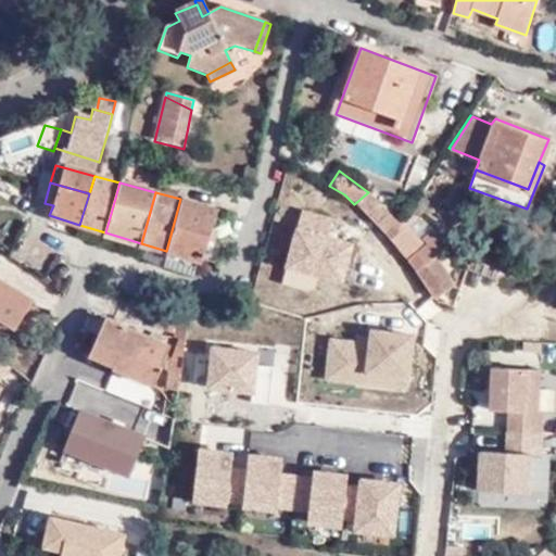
[(354,204),(355,205),(384,235),(396,223),(368,192),(354,204)]
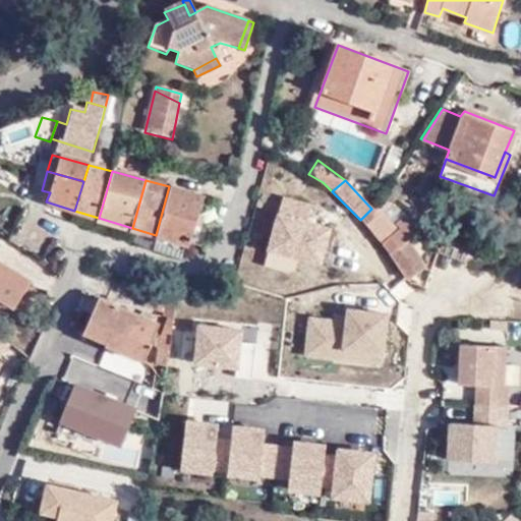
[(402,185),(395,182),(386,195),(394,201),(402,185)]
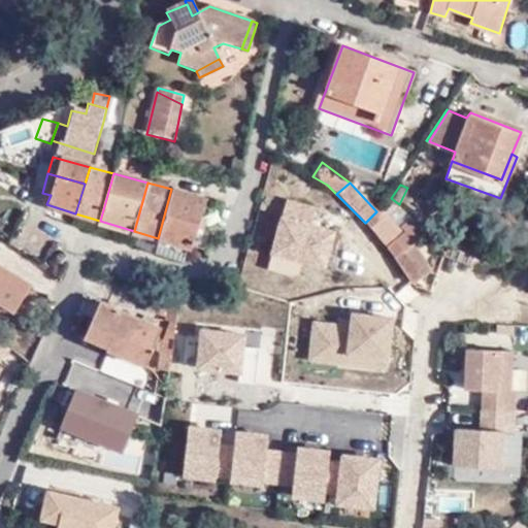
[(196,224),(203,198),(171,189),(158,238),(172,243),(189,248),(190,244),(201,248),(207,227),(196,224)]
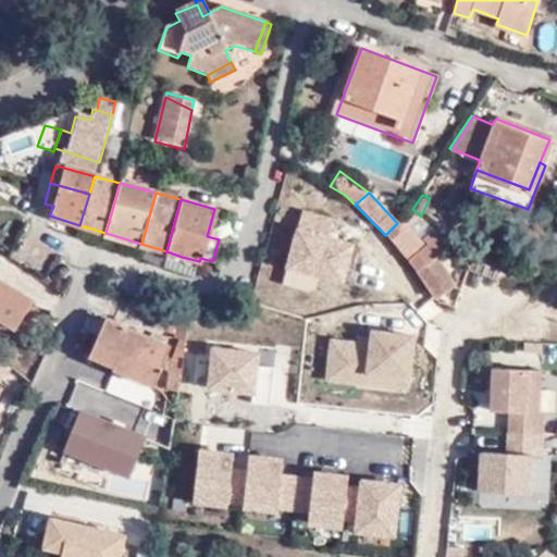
[(412,209),(393,240),(409,226),(421,215),(412,209)]
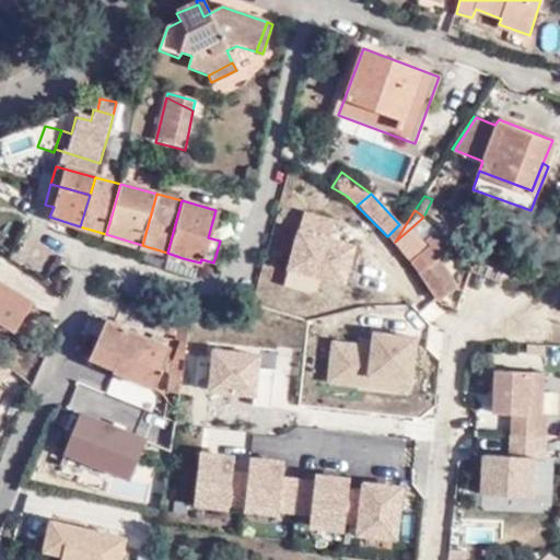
[(283,289),(314,296),(317,286),(346,293),(358,246),(331,240),(336,220),(303,211),(283,289)]
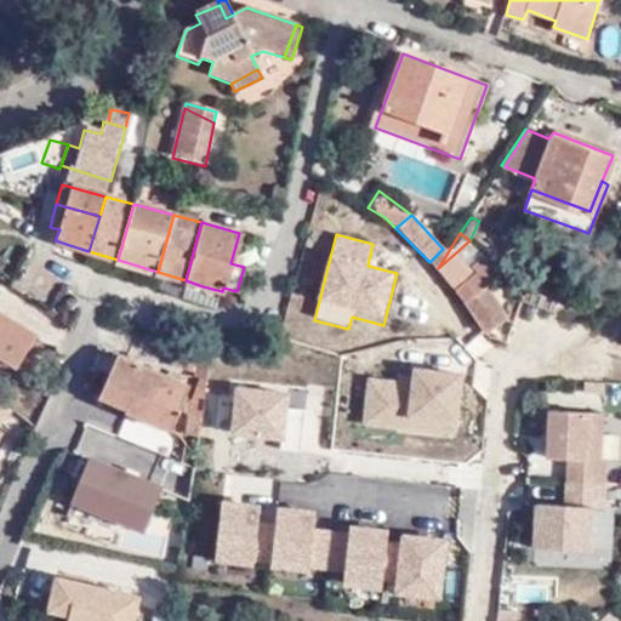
[(456,252),(438,268),(486,329),(507,313),(485,283),(507,267),(489,255),(476,263),(478,271),(473,273),(456,252)]
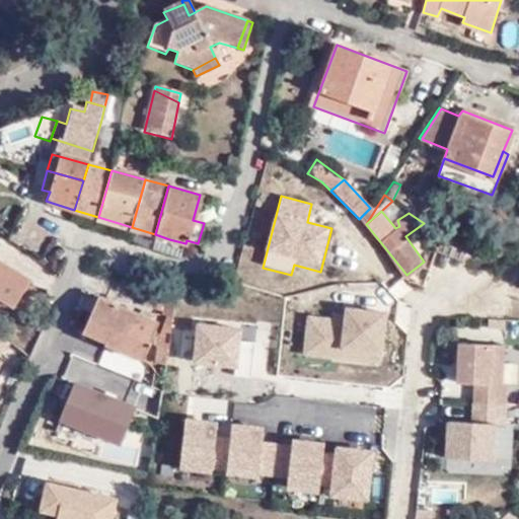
[(132,227),(129,239),(152,247),(155,234),(132,227)]
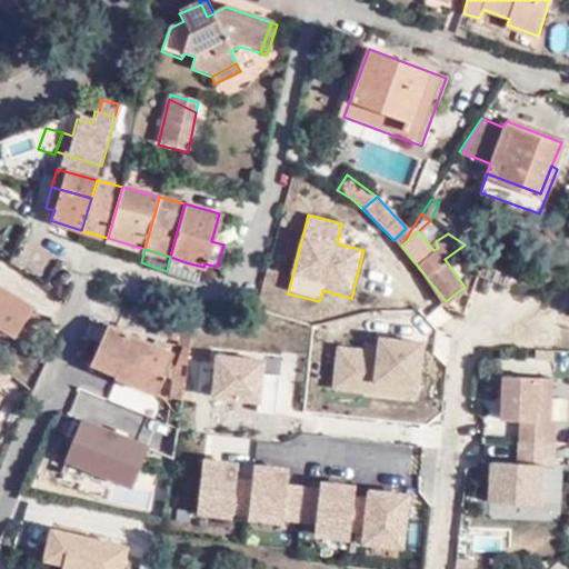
[(0,329),(15,339),(35,308),(0,286),(0,329)]
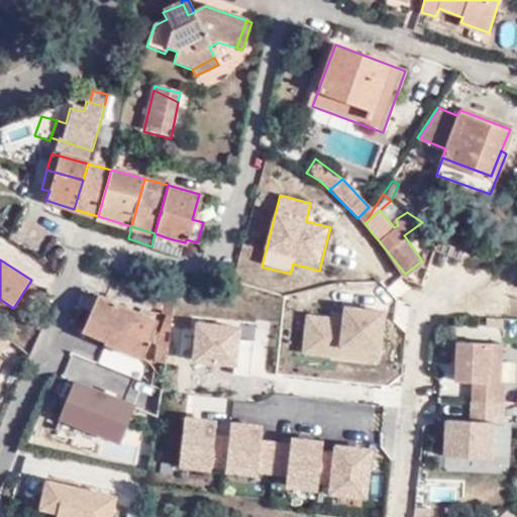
[(174,292),(148,287),(146,287),(141,304),(160,310),(172,314),(174,292)]
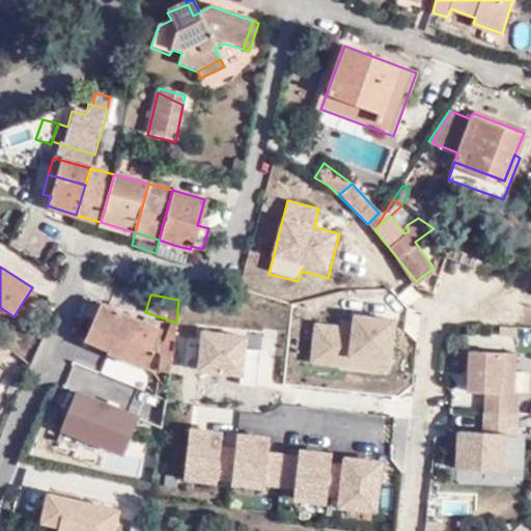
[(144,369),(162,333),(102,305),(83,340),(101,351),(103,347),(144,369)]
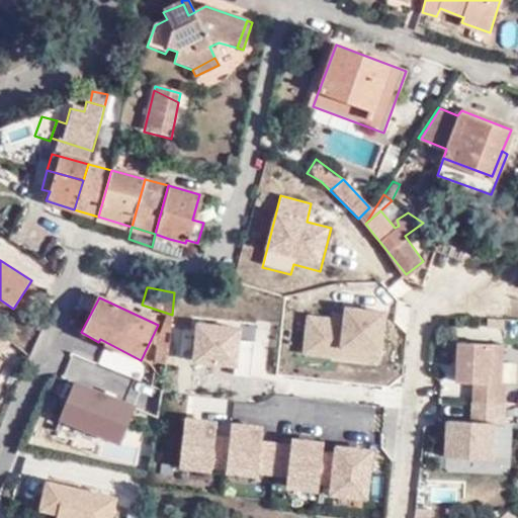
[(387,319),(307,309),(300,357),(381,367),(387,319)]
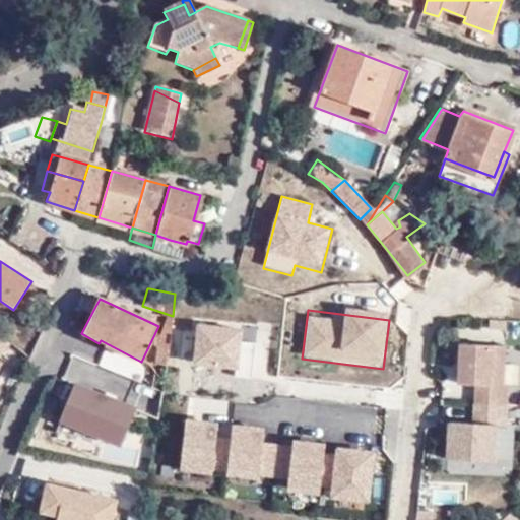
[(166,367),(173,316),(160,312),(159,317),(165,319),(153,346),(151,365),(166,367)]
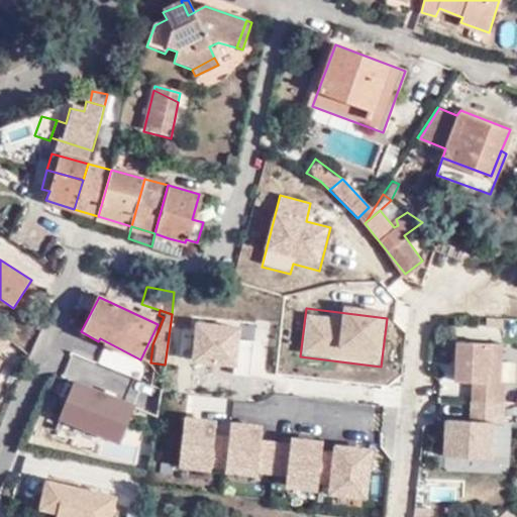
[(191,368),(249,376),(254,343),(239,340),(241,330),(197,324),(191,368)]
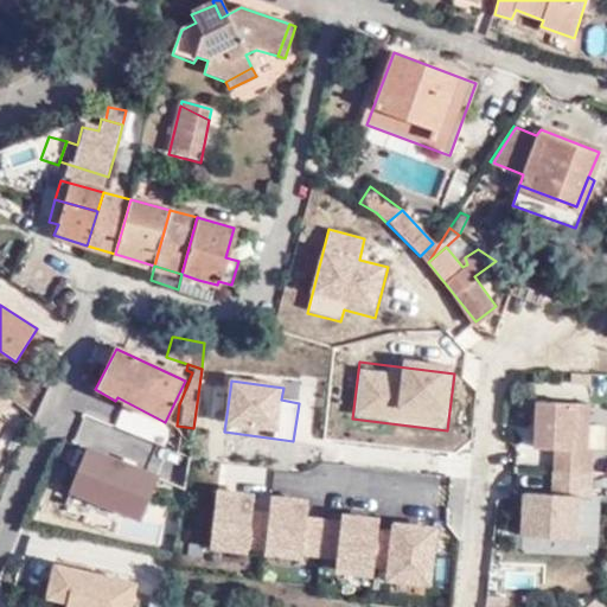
[(0,416),(11,403),(0,394),(0,416)]
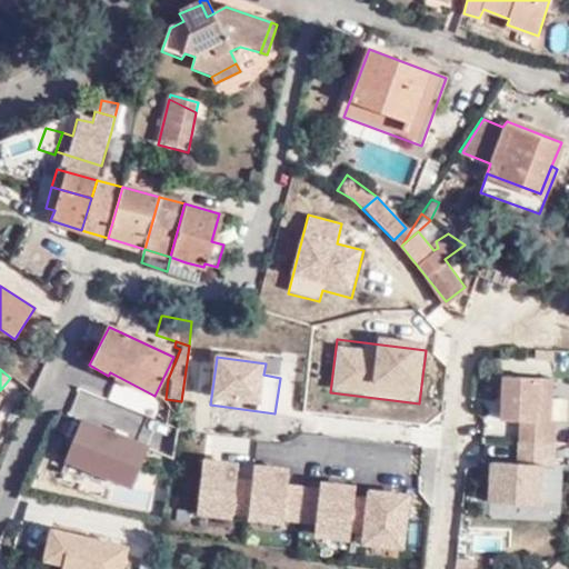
[(551,421),(553,379),(505,376),(502,419),(521,420),(520,441),(552,443),(555,443),(555,421),(551,421)]
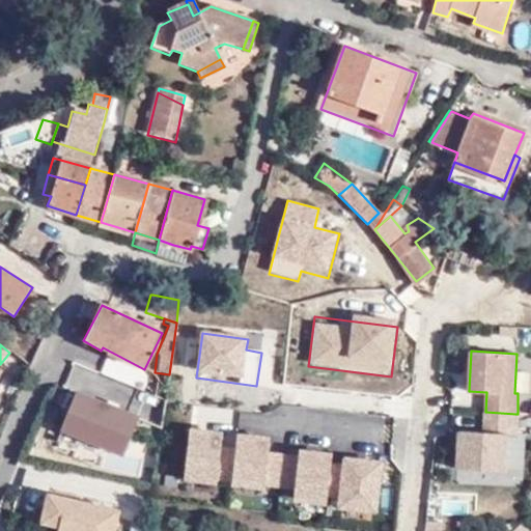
[(455,434),(455,481),(506,481),(506,434),(455,434)]
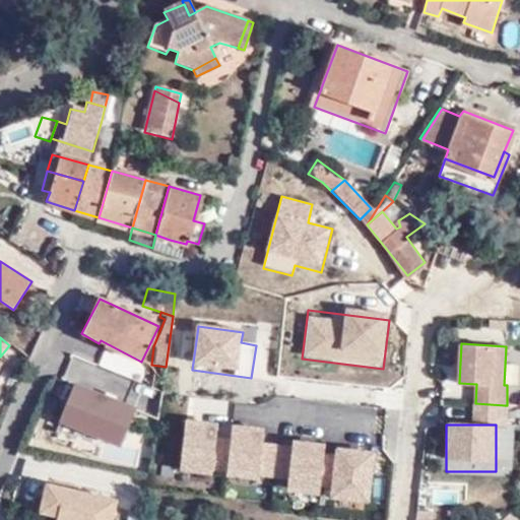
[(497,429),(500,473),(513,472),(510,428),(497,429)]
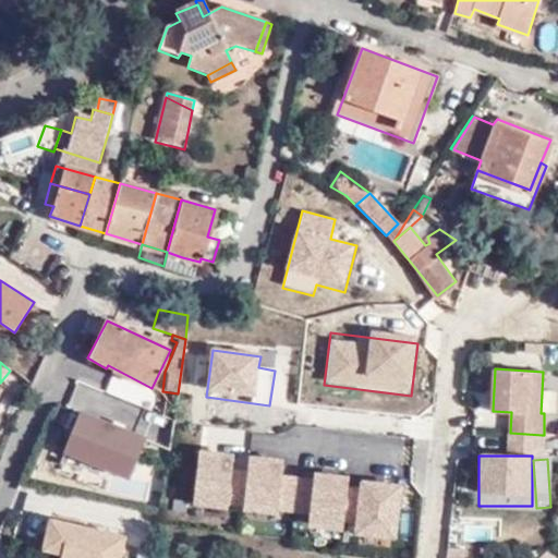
[(153,487),(154,470),(125,460),(119,476),(153,487)]
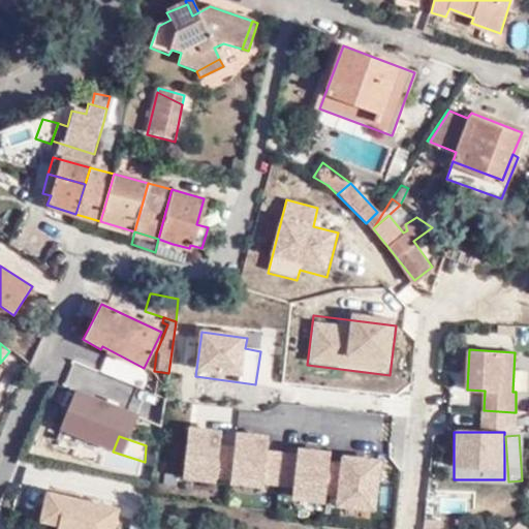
[(376,517),(383,461),(185,437),(179,488),(220,493),(218,507),(356,524),(358,515),(376,517)]
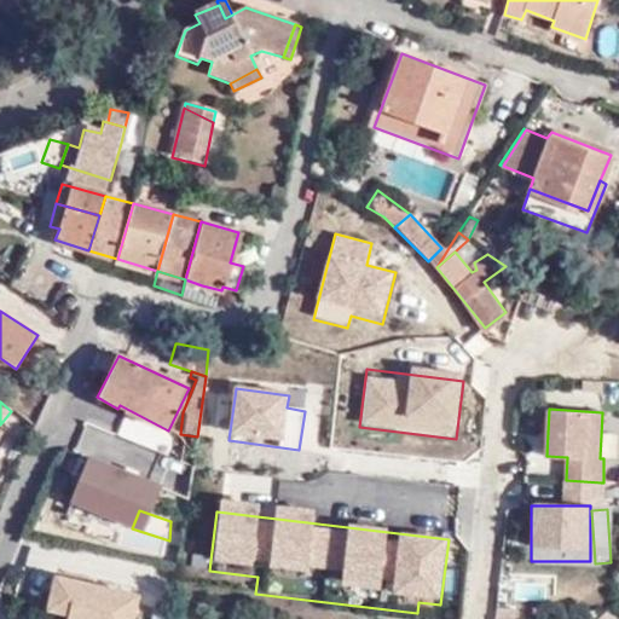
[(136,618),(142,594),(122,590),(126,572),(56,559),(44,618),(136,618)]
